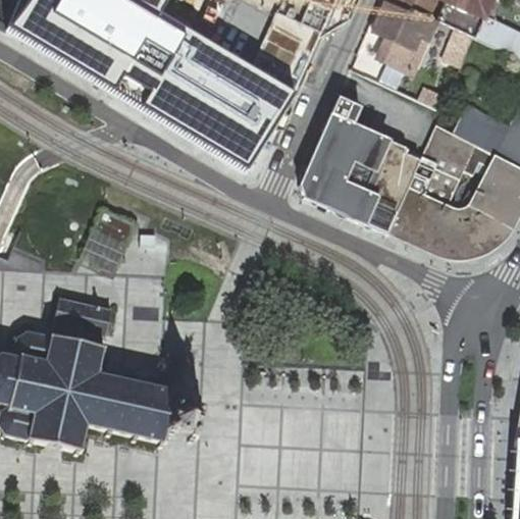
[(60,0),(53,13),(160,79),(143,107),(248,168),(270,151),(296,93),(253,67),(126,0),(60,0)]
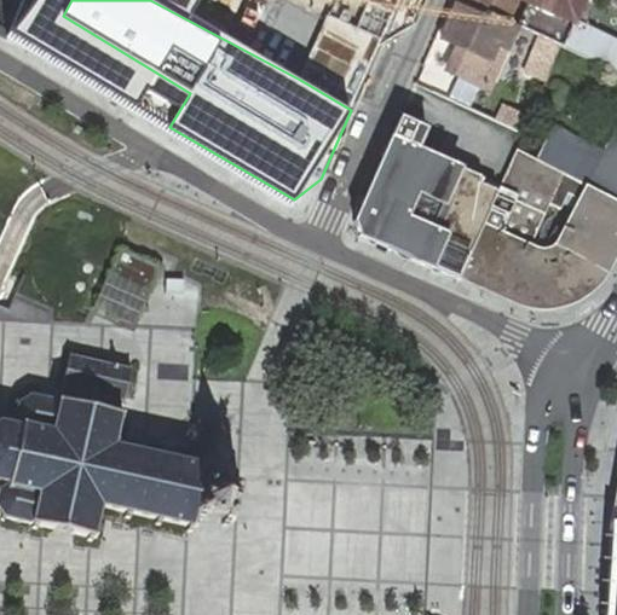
[(258,0),(240,45),(305,70),(334,0),(339,0),(258,0)]
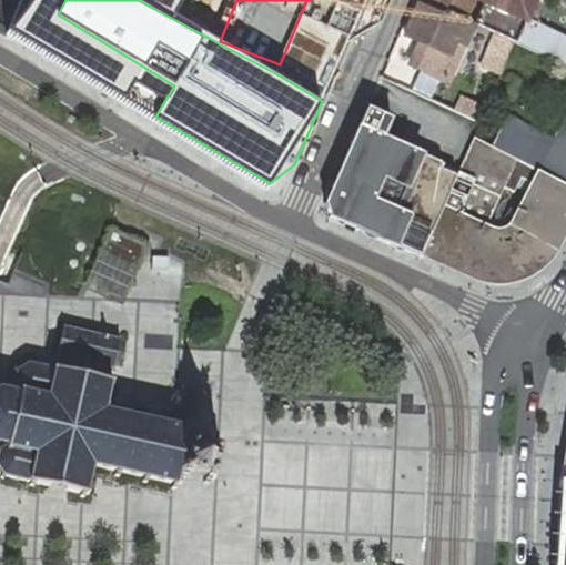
[(430,0),(453,10),(468,17),(476,0),(430,0)]
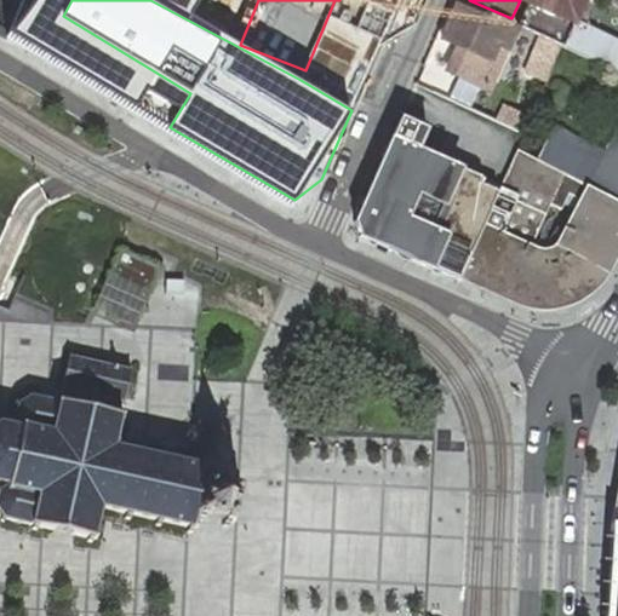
[(538,0),(576,17),(583,0),(538,0)]
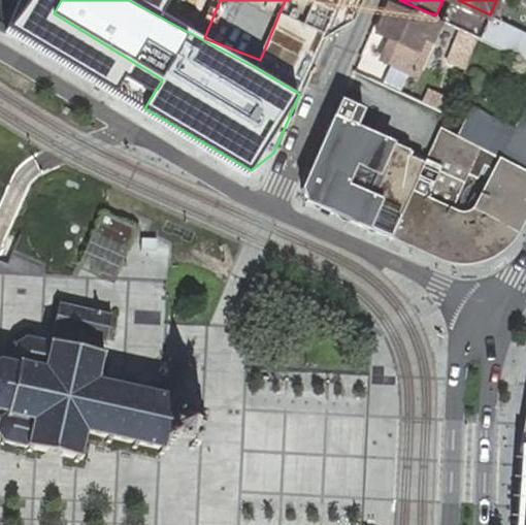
[(388,53),(422,70),(444,20),(435,15),(421,9),(419,12),(391,2),(377,32),(392,39),(388,53)]
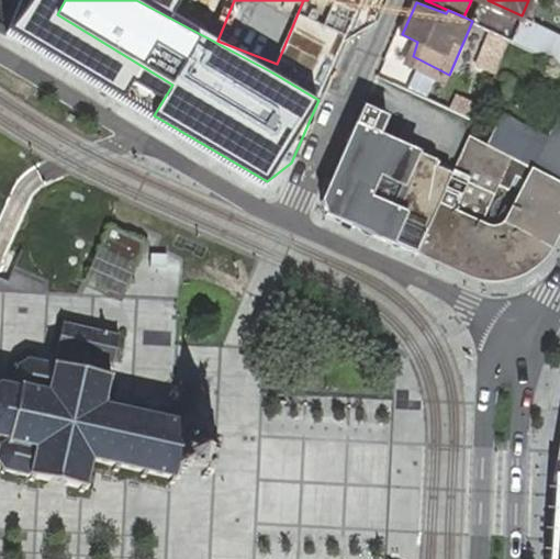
[(493,31),(512,38),(527,45),(536,25),(491,4),(482,25),(493,31)]
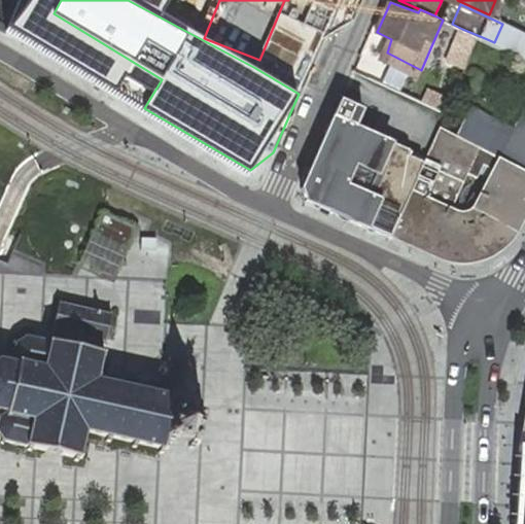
[(502,24),(494,42),(497,44),(505,25),(502,24)]
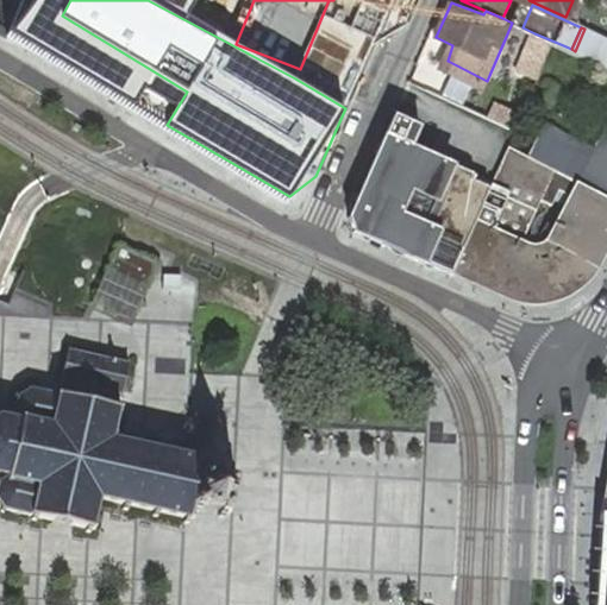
[(575,51),(606,64),(606,38),(584,29),(575,51)]
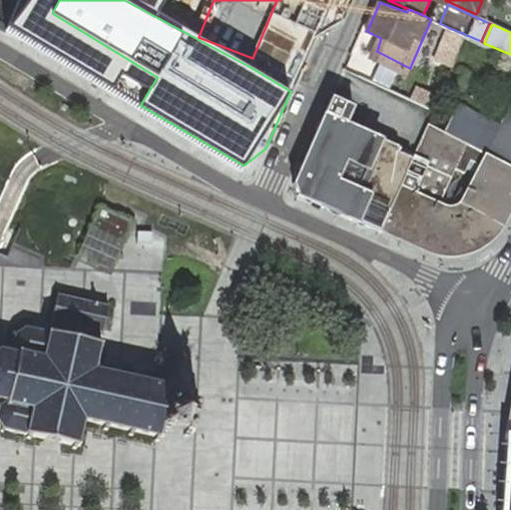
[(408,73),(410,68),(377,51),(374,58),(408,73)]
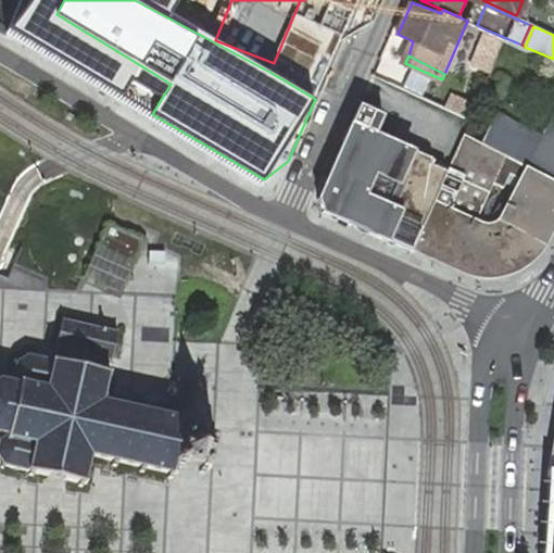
[(528,163),(553,176),(553,125),(550,135),(501,110),(485,140),(528,163)]
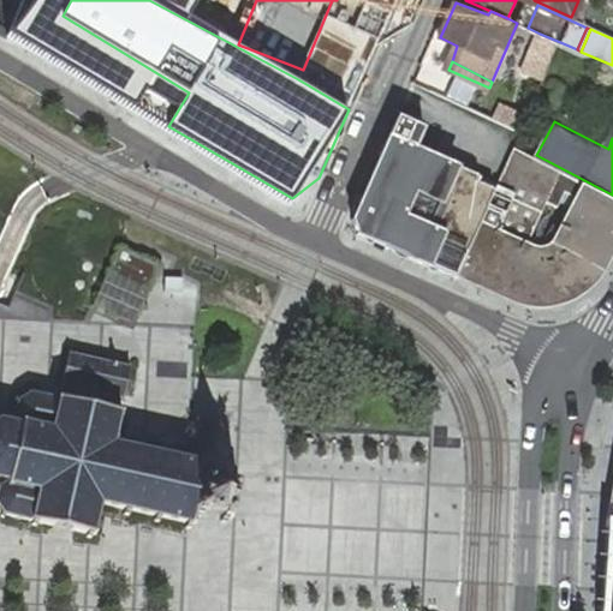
[(458,275),(462,267),(483,219),(493,196),(497,186),(478,178),(480,172),(391,132),(353,216),(361,228),(359,232),(392,246),(403,241),(412,219),(422,223),(411,246),(420,258),(433,264),(458,275)]
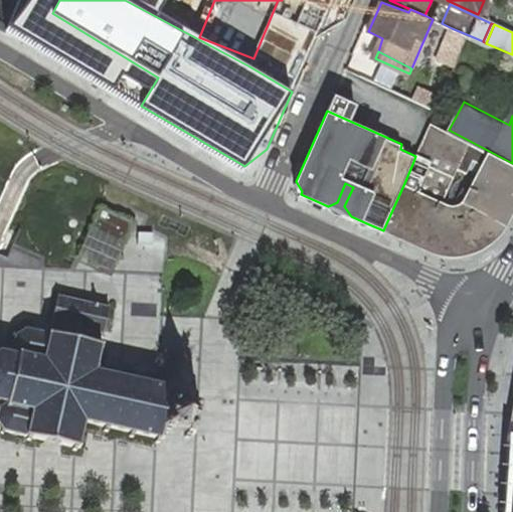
[(512,163),(489,151),(481,161),(469,185),(467,191),(463,195),(457,200),(453,202),(442,199),(404,183),(386,223),(383,230),(418,245),(437,252),(443,253),(445,254),(452,256),(463,254),(474,253),(484,247),(493,240),(503,227),(512,214),(512,163)]
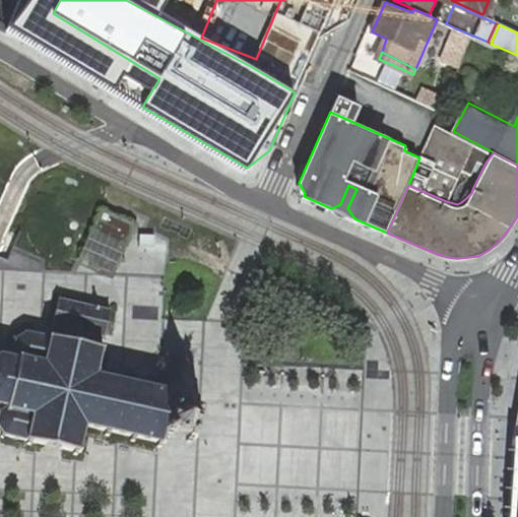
[(473,187),(486,163),(478,158),(471,172),(463,168),(446,201),(457,204),(461,202),(467,197),(471,193),(473,187)]
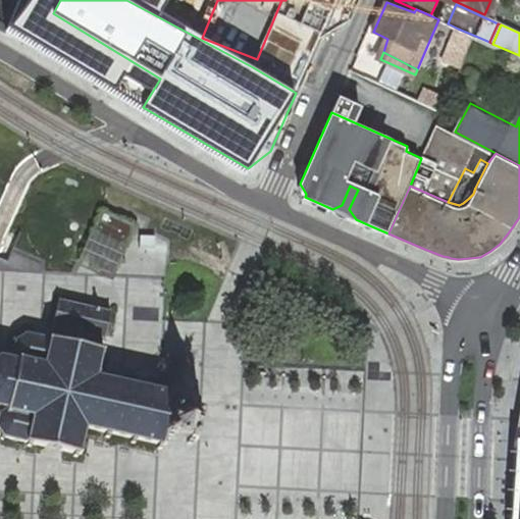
[(335,210),(356,219),(349,209),(358,190),(350,186),(342,205),(332,209),(335,210)]
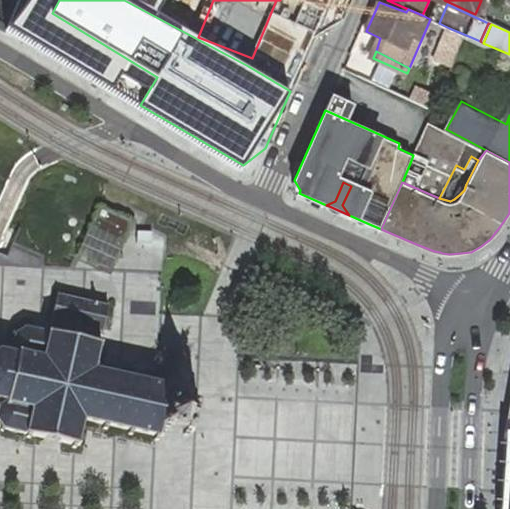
[(119,270),(137,229),(97,211),(79,252),(119,270)]
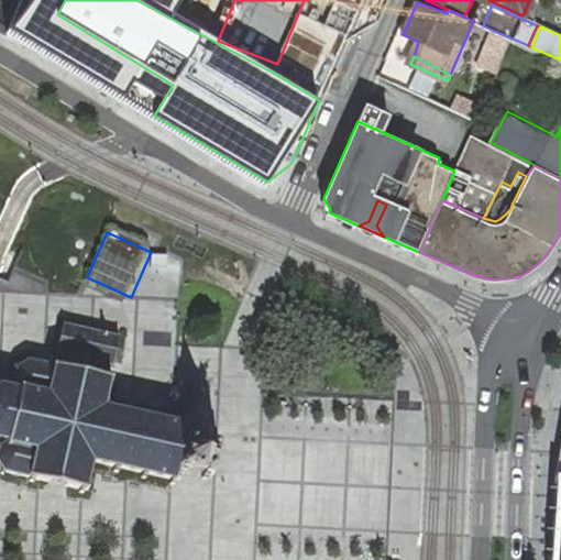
[(0,432),(13,436),(4,441),(2,439),(0,441),(2,446),(0,454),(0,453),(0,459),(1,459),(7,467),(6,471),(9,472),(11,469),(32,473),(32,476),(36,478),(37,474),(83,484),(83,487),(87,489),(87,484),(90,485),(91,481),(88,479),(92,462),(96,462),(96,457),(119,462),(118,468),(122,469),(123,463),(146,469),(145,473),(150,474),(152,469),(172,474),(171,479),(176,480),(177,475),(180,476),(182,472),(178,471),(179,467),(186,469),(187,463),(206,467),(205,473),(210,474),(211,469),(216,470),(217,464),(212,464),(216,447),(221,448),(221,443),(217,442),(218,438),(211,436),(210,441),(193,437),(194,431),(191,428),(193,423),(188,423),(190,417),(186,416),(184,421),(163,417),(164,412),(160,409),(157,415),(135,410),(136,405),(131,404),(131,409),(108,404),(109,398),(106,397),(109,380),(112,380),(113,375),(111,375),(113,362),(117,362),(122,332),(65,321),(56,363),(34,359),(33,355),(30,357),(30,360),(22,363),(20,361),(17,364),(20,368),(18,375),(13,376),(14,381),(18,381),(25,391),(6,386),(4,381),(1,382),(1,386),(0,386),(0,432)]
